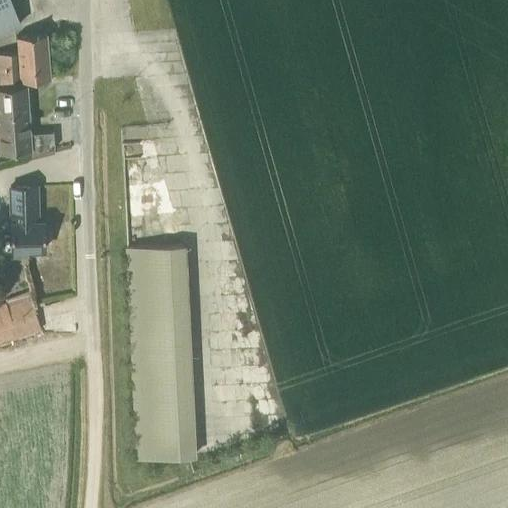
[(0,0),(0,36),(24,27),(13,0),(0,0)]
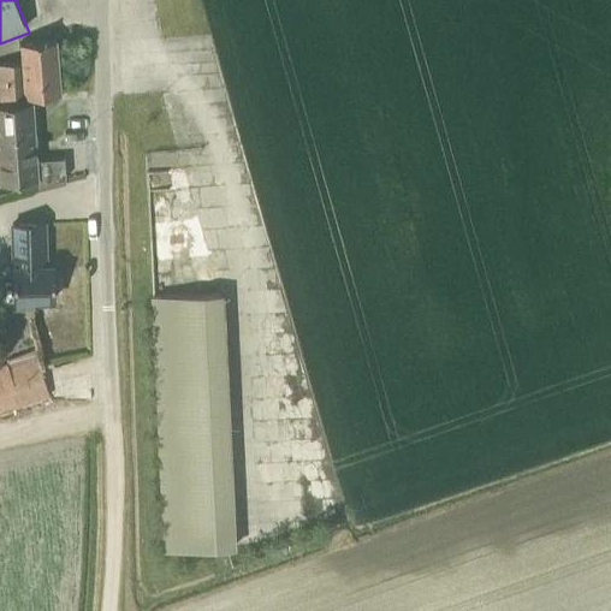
[(0,105),(37,104),(36,100),(65,99),(60,45),(25,48),(27,66),(0,67),(0,105)]
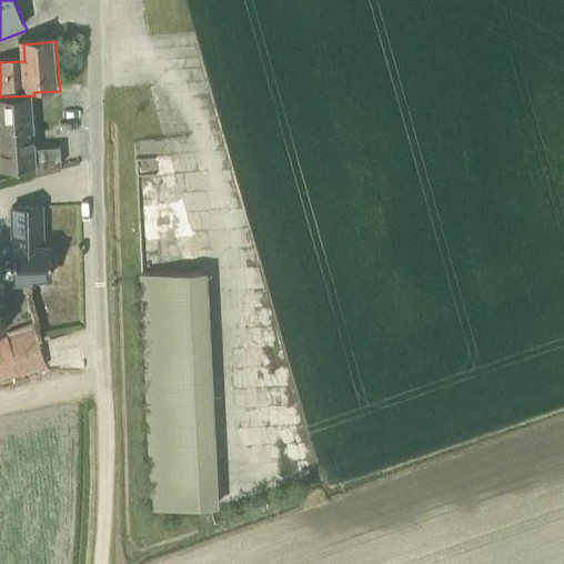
[(0,130),(37,127),(34,96),(0,97),(0,130)]
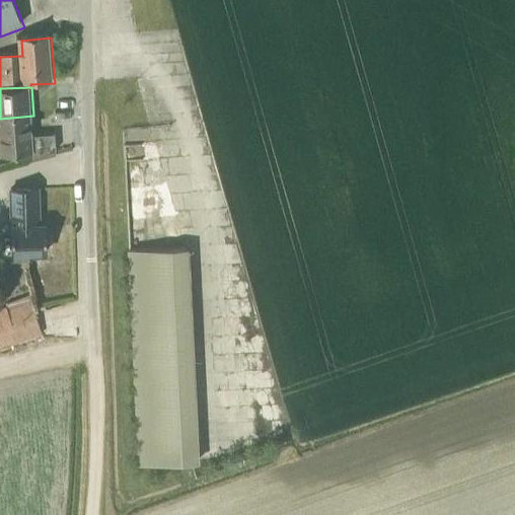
[(35,155),(33,116),(0,119),(0,136),(2,157),(35,155)]
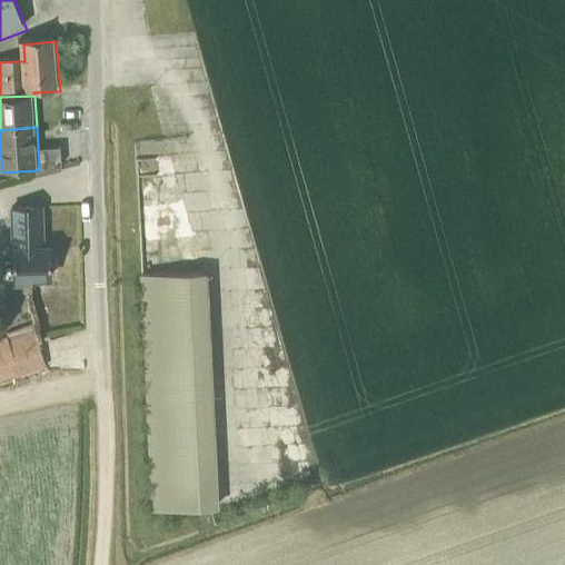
[(16,250),(17,285),(36,285),(36,281),(53,280),(53,249),(46,250),(45,210),(16,210),(17,250),(16,250)]
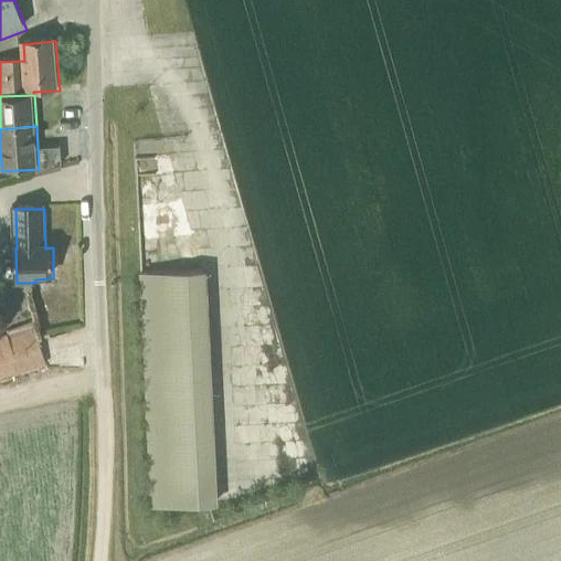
[(205,274),(145,276),(156,510),(218,507),(205,274)]
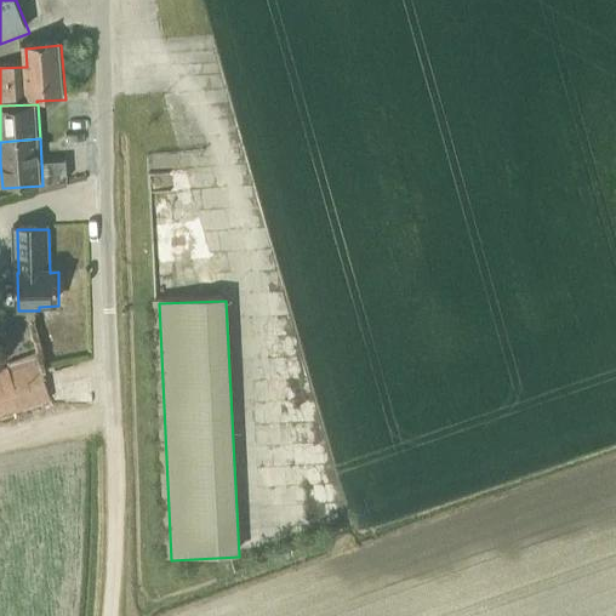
[(0,418),(53,401),(39,358),(0,370),(0,418)]
